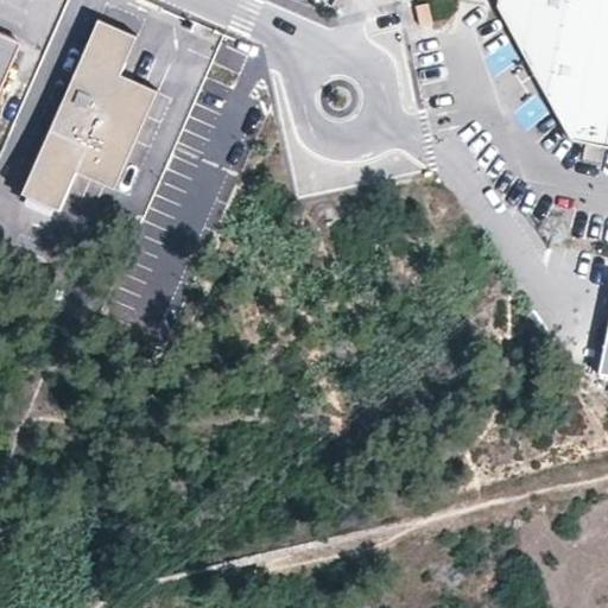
[(420,25),(435,23),(429,0),(426,0),(416,2),(420,25)]
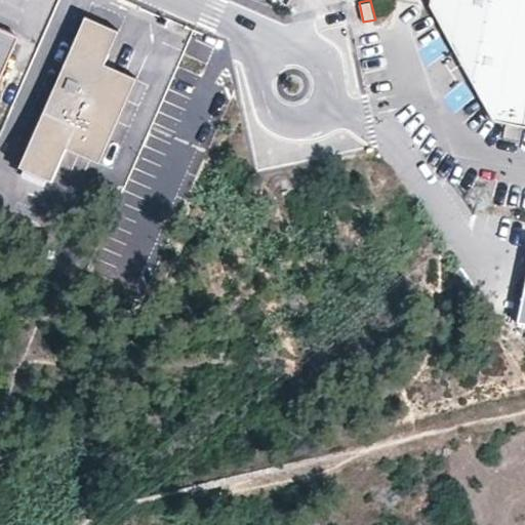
[(524,0),(430,0),(429,8),(437,23),(484,110),(491,123),(518,125),(524,126),(524,0)]
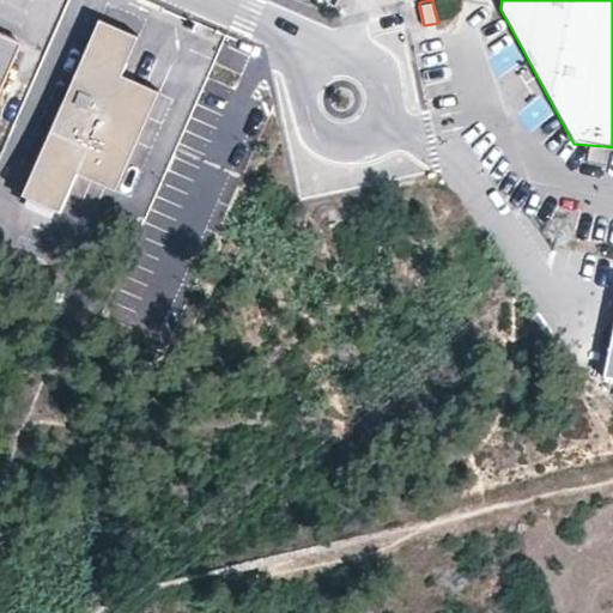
[(108,105),(138,38),(98,20),(22,196),(60,212),(77,175),(114,192),(157,92),(129,80),(117,109),(108,105)]
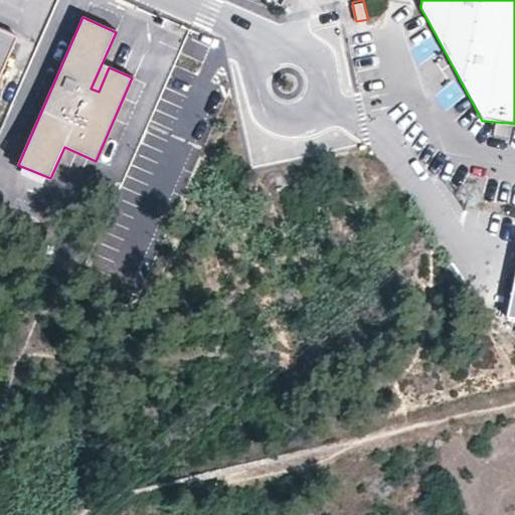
[(0,28),(0,65),(14,35),(0,28)]
